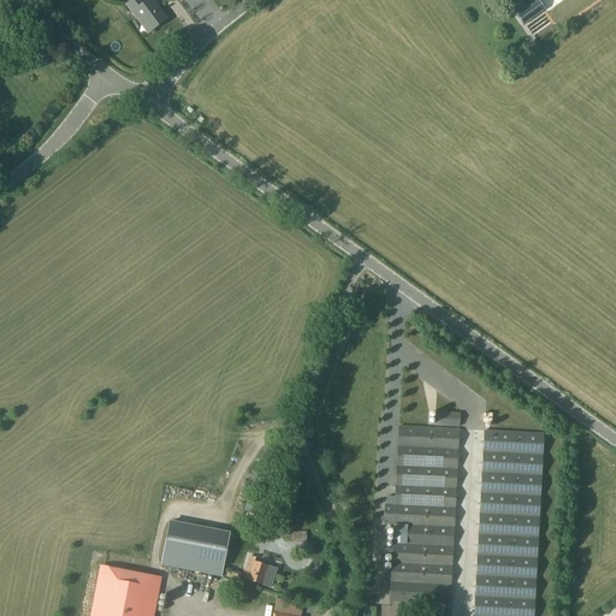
[(166,21),(150,0),(149,0),(143,5),(140,0),(134,0),(126,6),(132,15),(135,13),(149,33),(166,21)]
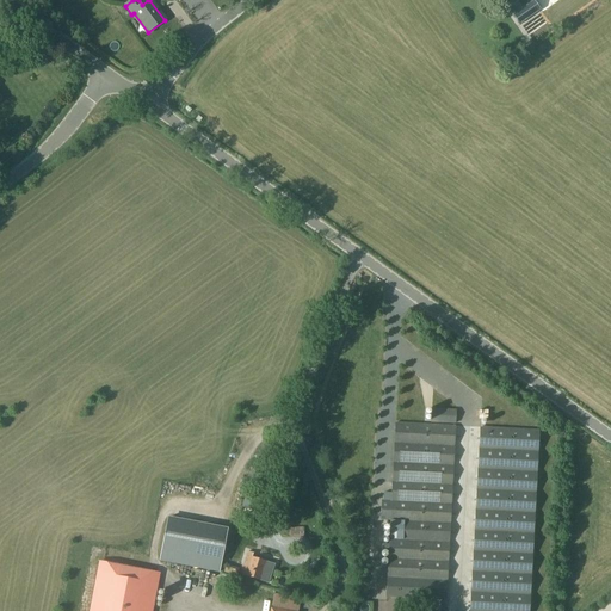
[(519,25),(541,11),(534,0),(512,16),(519,25)]
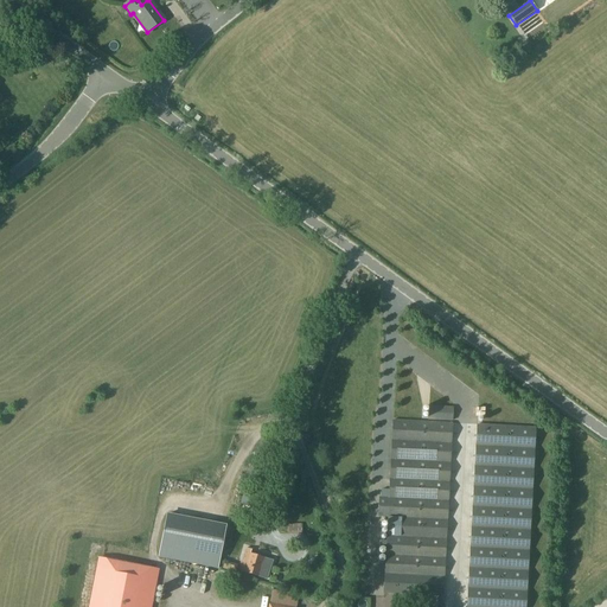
[(543,0),(549,10),(564,0),(543,0)]
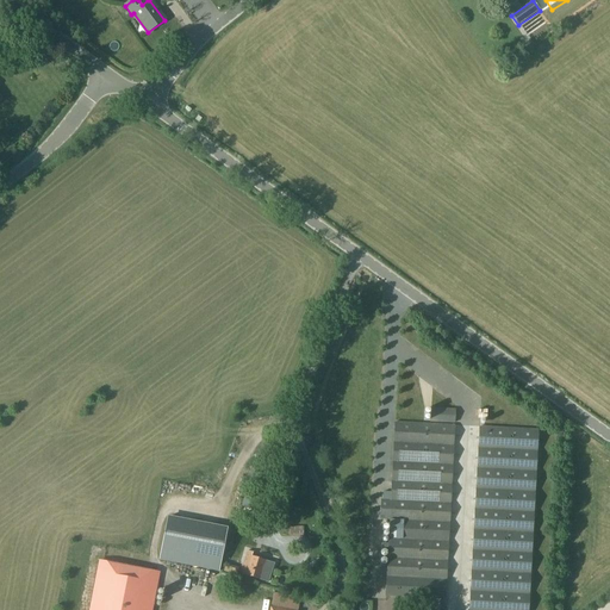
[(390,520),(385,597),(444,599),(454,425),(394,423),(390,500),(381,500),(380,520),(390,520)]
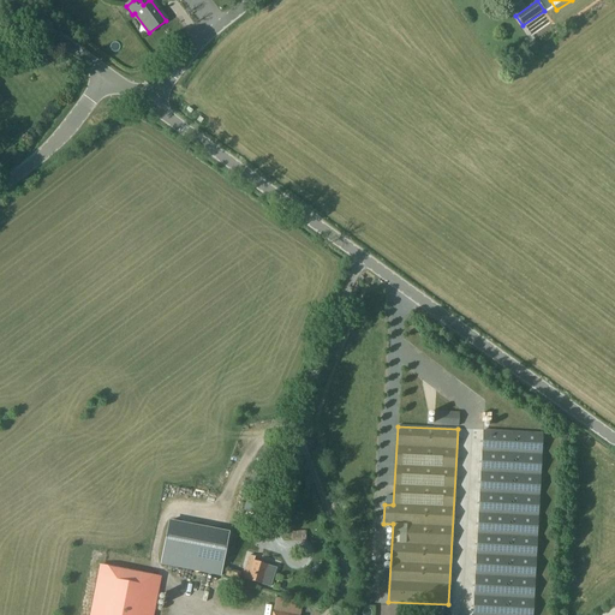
[(532,614),(542,434),(483,431),(472,614),(532,614)]
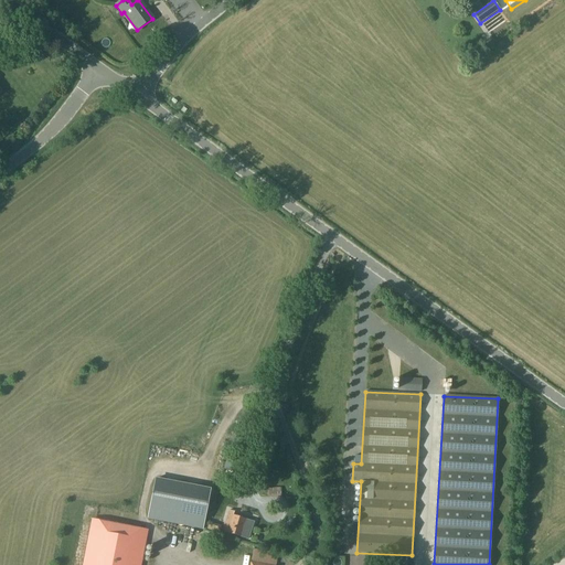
[(202,530),(210,490),(155,480),(148,519),(202,530)]
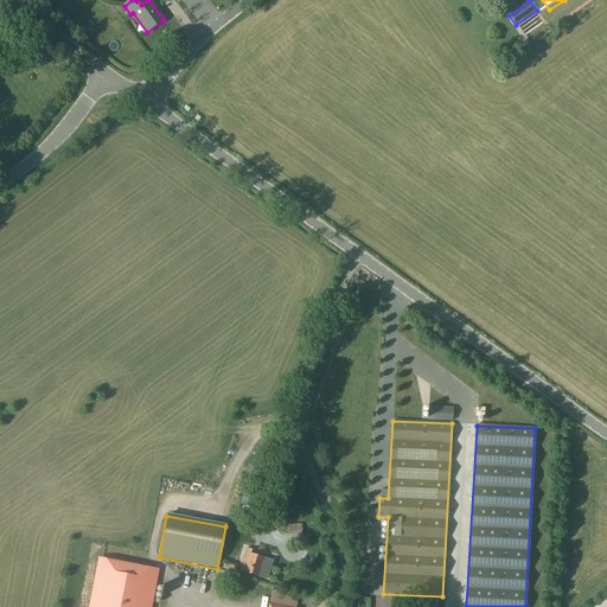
[(302,535),(302,524),(287,524),(287,535),(302,535)]
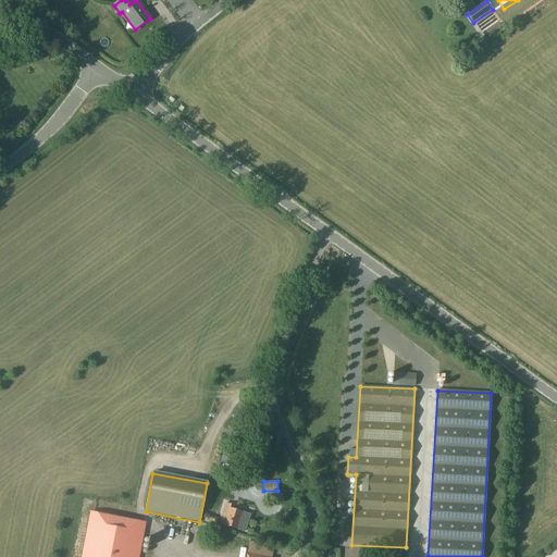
[(226,519),(224,525),(237,530),(243,512),(230,509),(231,505),(226,504),(222,517),(226,519)]
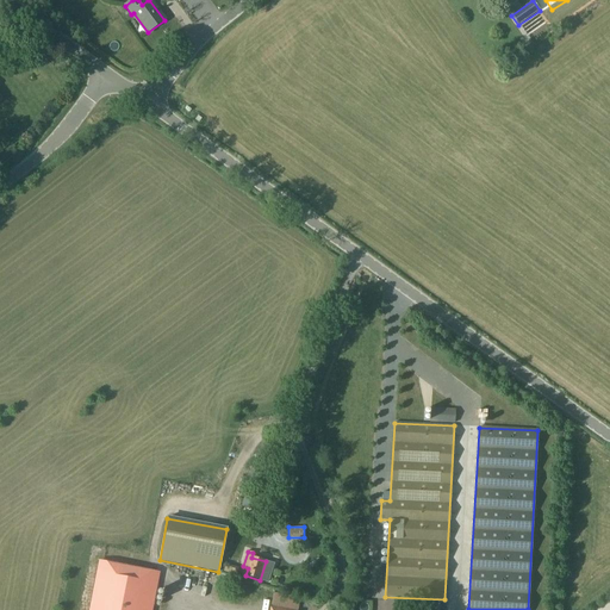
[(149,609),(156,572),(103,561),(92,609),(149,609)]
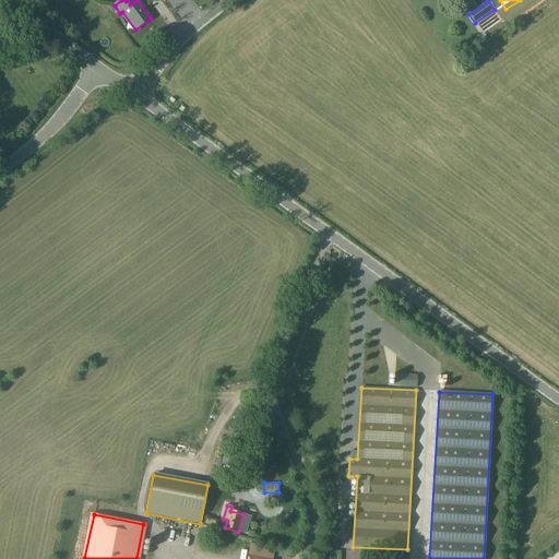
[(250,544),(248,556),(247,558),(273,558),(275,548),(250,544)]
